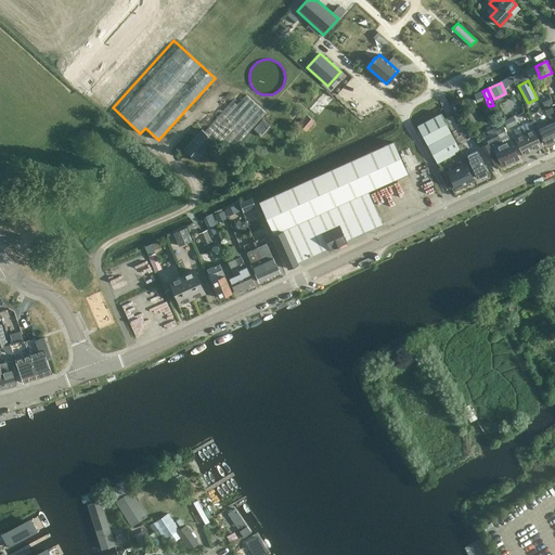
[(319,117),(333,100),(324,92),(309,108),(319,117)]
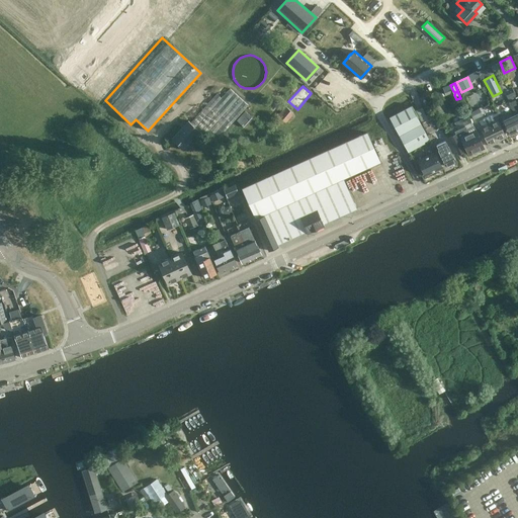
[(216,142),(248,105),(230,89),(222,98),(217,94),(193,120),(216,142)]
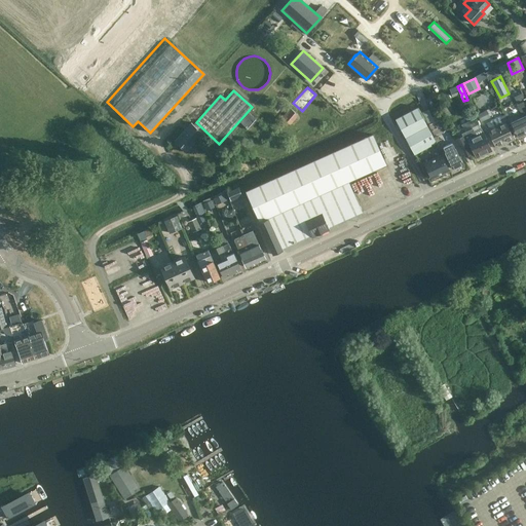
[(519,138),(525,134),(525,106),(524,101),(517,104),(523,117),(512,122),(519,138)]
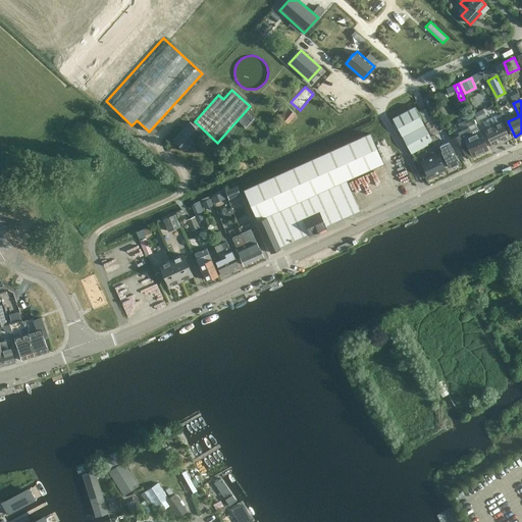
[(288,124),(296,114),(288,107),(279,116),(288,124)]
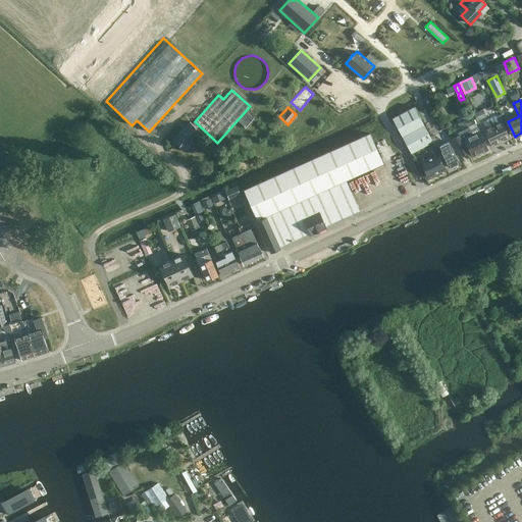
[(433,142),(414,107),(393,118),(411,154),(433,142)]
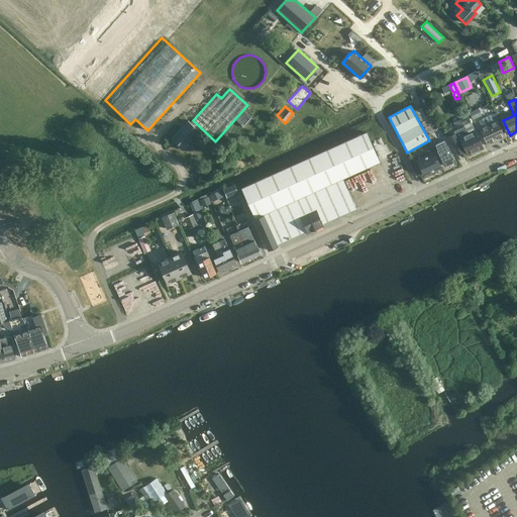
[(244,128),(252,118),(244,111),(236,120),(244,128)]
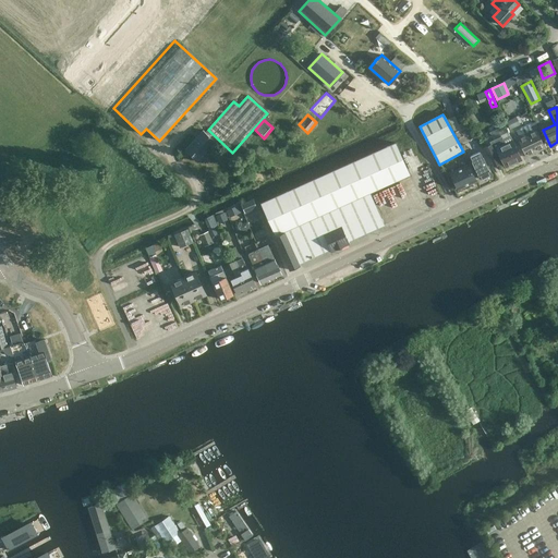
[(521,159),(506,126),(490,133),(494,142),(484,146),(493,166),(500,162),(500,164),(504,162),(506,167),(521,159)]
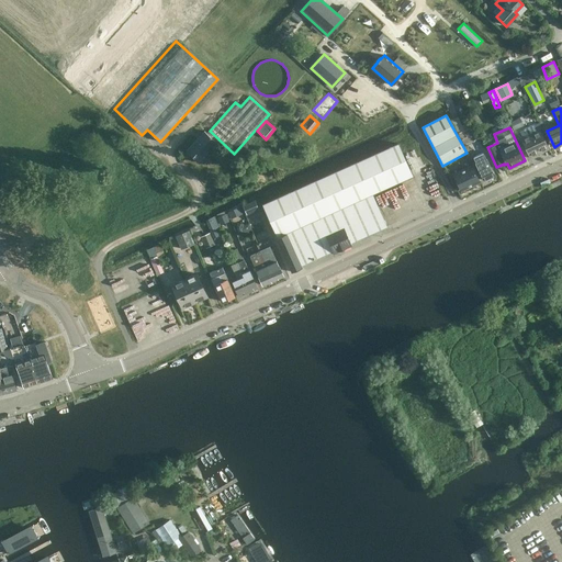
[(200,163),(217,143),(204,131),(186,150),(200,163)]
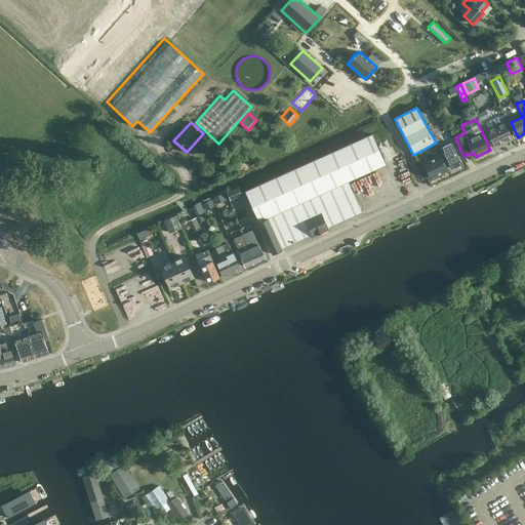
[(495,148),(513,139),(508,127),(506,128),(502,122),(486,129),(495,148)]
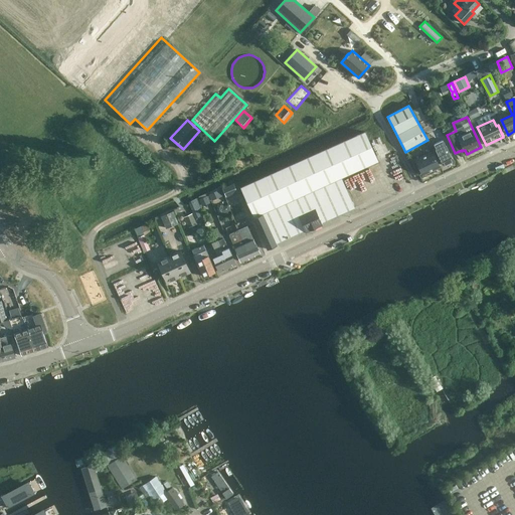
[(223,149),(231,140),(223,133),(215,142),(223,149)]
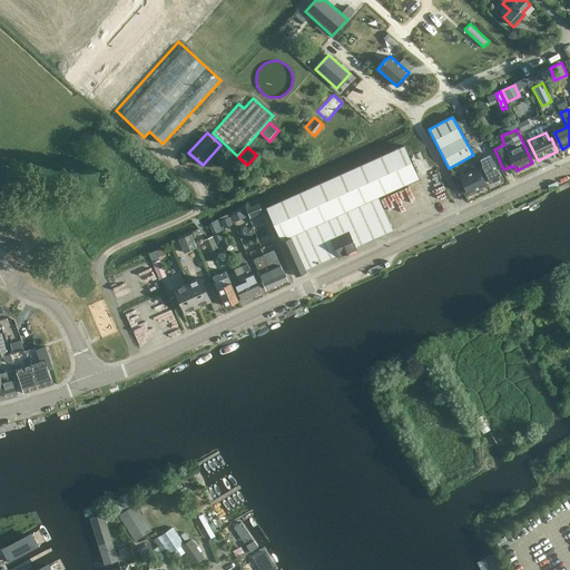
[(363,163),(285,198),(265,207),(296,276),(306,272),(306,269),(337,255),(326,233),(331,231),(333,235),(347,228),(356,246),(393,231),(381,204),(379,198),(418,180),(404,149),(365,167),(363,163)]
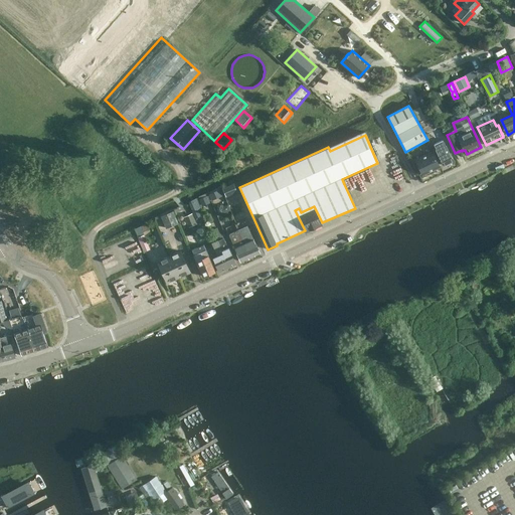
[(444,165),(453,161),(443,139),(434,144),(444,165)]
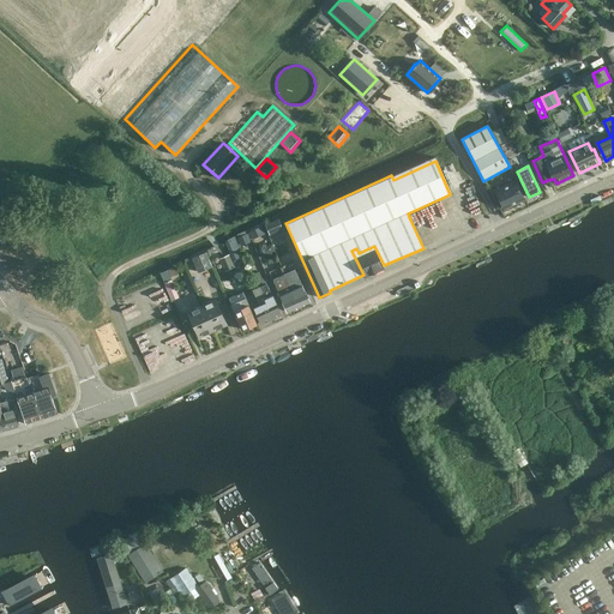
[(516,180),(495,190),(504,209),(524,199),(516,180)]
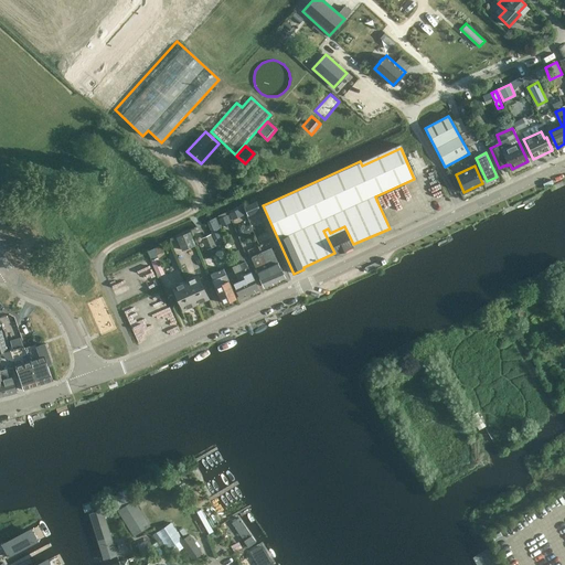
[(223,225),(262,209),(257,200),(219,215),(223,225)]
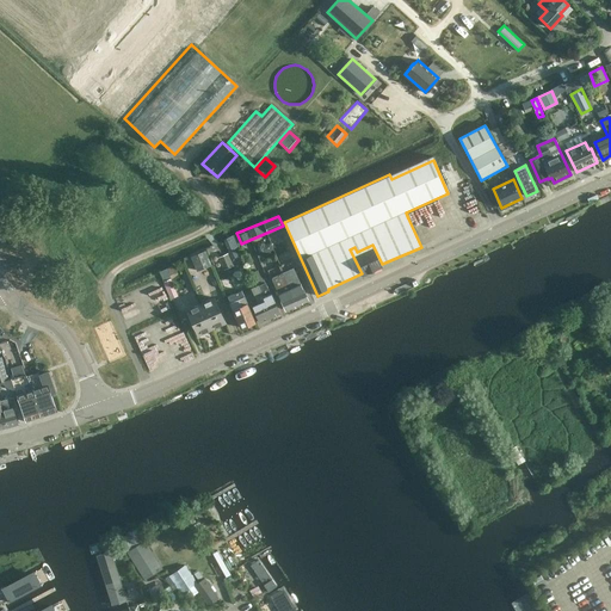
[(350,250),(362,273),(362,276),(383,266),(382,264),(372,245),(357,252),(355,247),(350,250)]
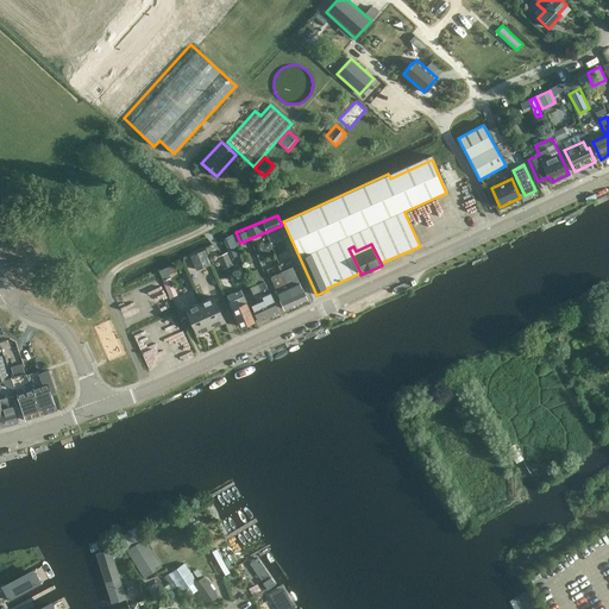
[(205,250),(192,256),(198,270),(211,264),(205,250)]
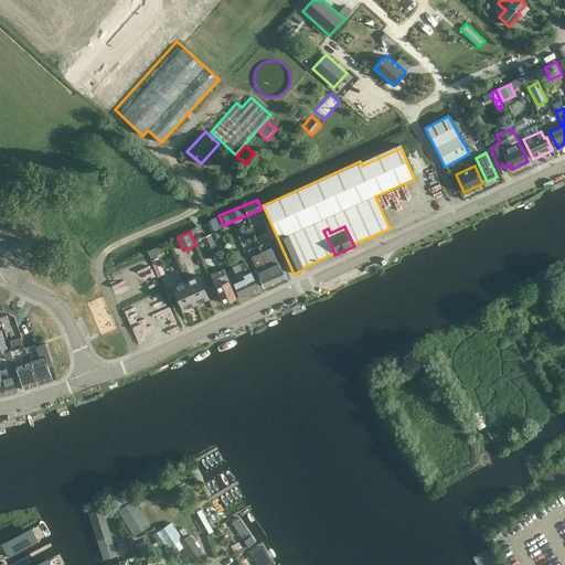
[(211,233),(202,237),(209,249),(217,245),(211,233)]
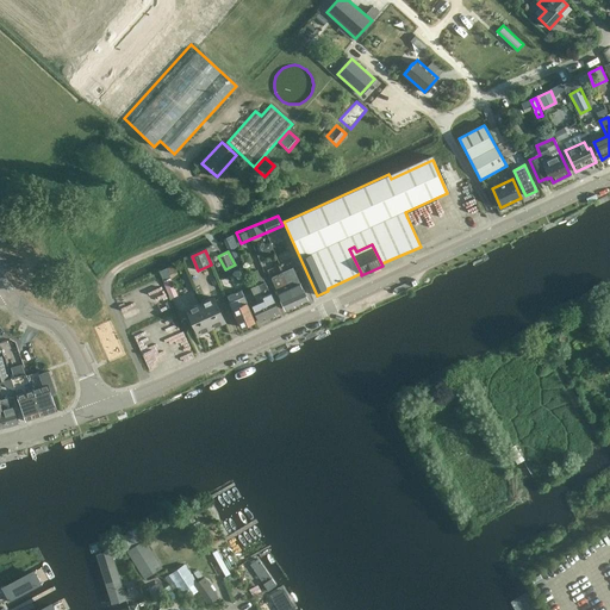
[(293,267),(282,273),(297,305),(305,302),(307,300),(293,267)]
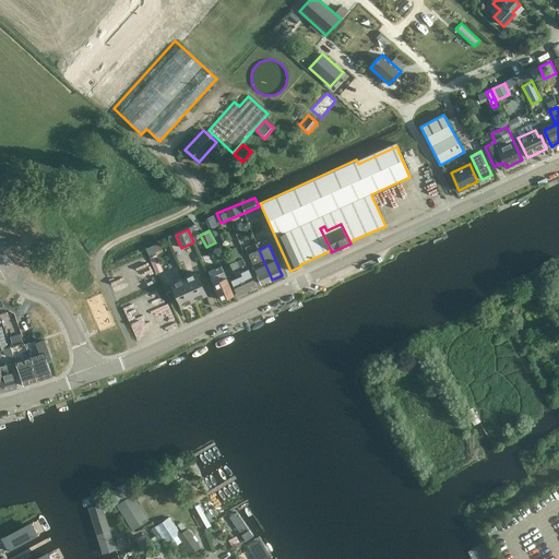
[(236,247),(232,249),(234,254),(237,262),(234,263),(247,290),(256,286),(242,259),(239,252),(238,252),(236,247)]
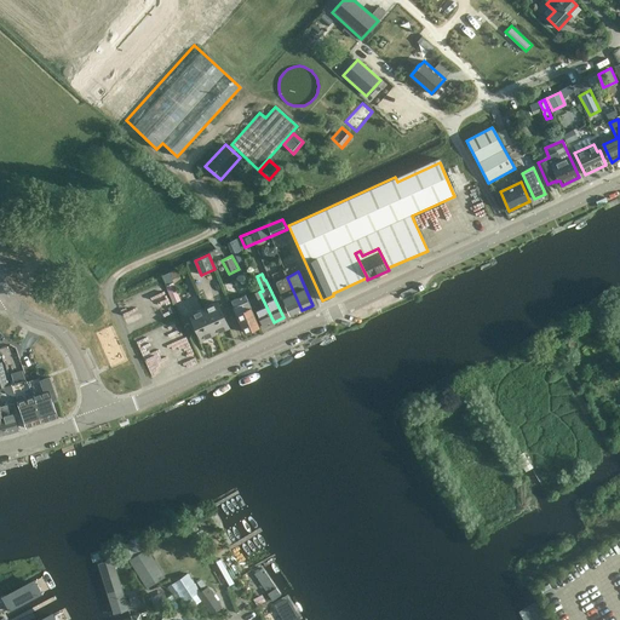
[(287,277),(275,282),(291,315),(302,310),(287,277)]
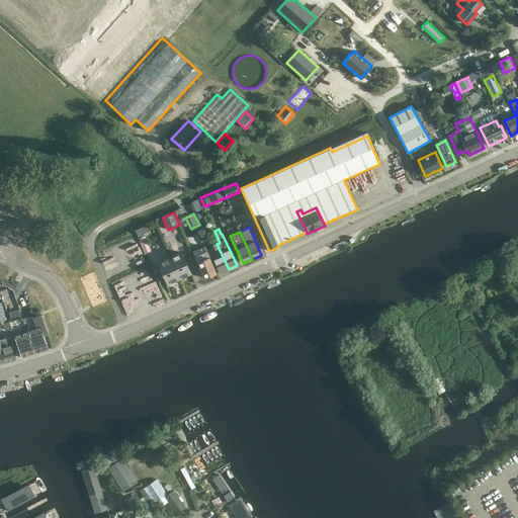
[(221,273),(229,269),(217,244),(214,245),(219,254),(218,255),(220,258),(214,260),(221,273)]
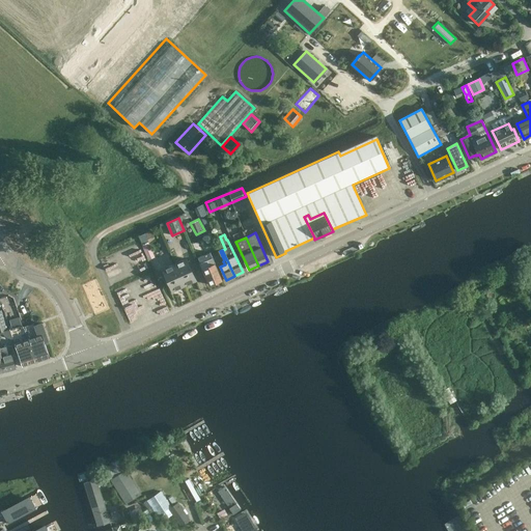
[(211,252),(198,257),(200,262),(202,269),(208,285),(222,280),(215,263),(213,258),(211,252)]
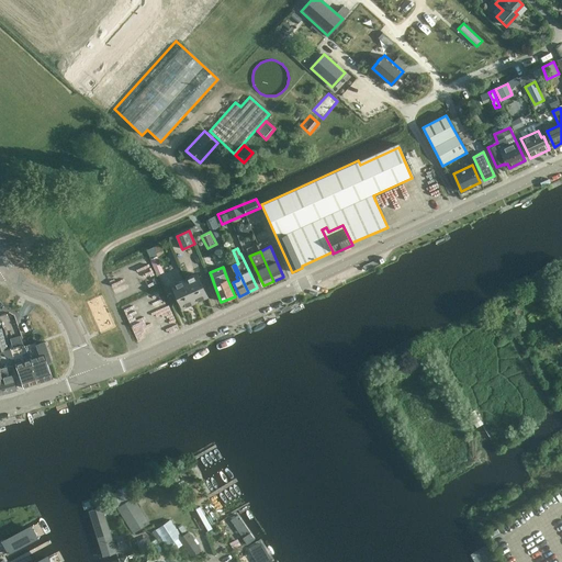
[(198,273),(184,279),(194,302),(208,296),(204,289),(206,289),(201,276),(199,277),(198,273)]
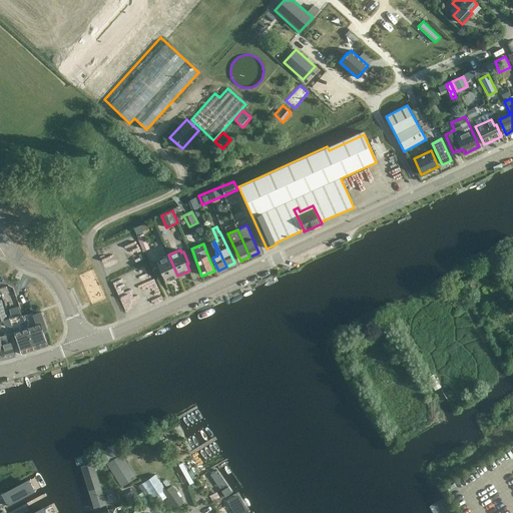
[(156,260),(158,263),(156,264),(161,275),(163,274),(165,281),(177,276),(168,254),(156,260)]
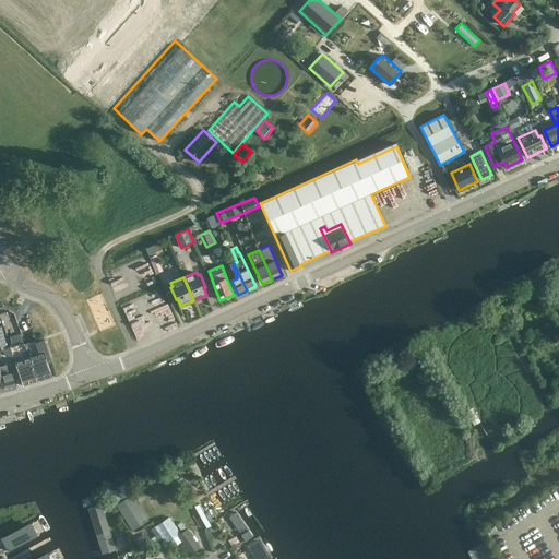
[(36,341),(25,344),(38,381),(52,376),(47,363),(51,360),(44,340),(36,343),(36,341)]
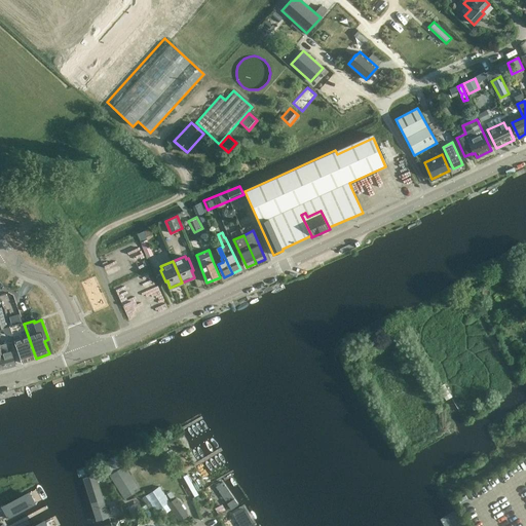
[(23,323),(9,327),(14,340),(23,363),(36,359),(24,324),(23,325),(23,323)]
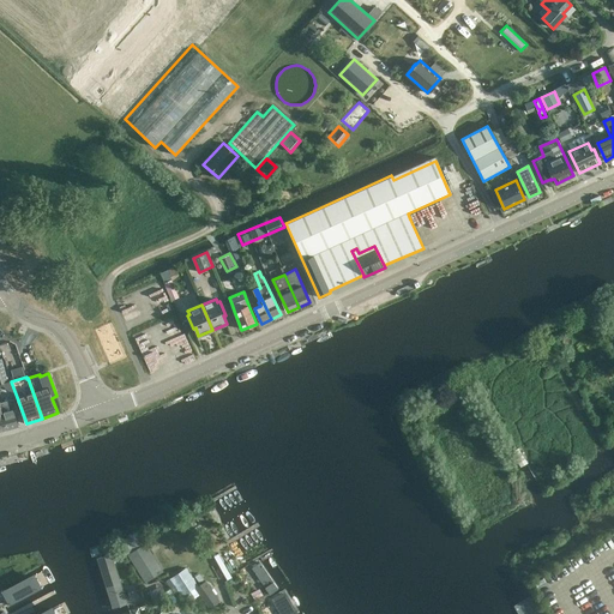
[(0,403),(2,410),(7,429),(18,426),(13,410),(17,409),(14,399),(0,403)]
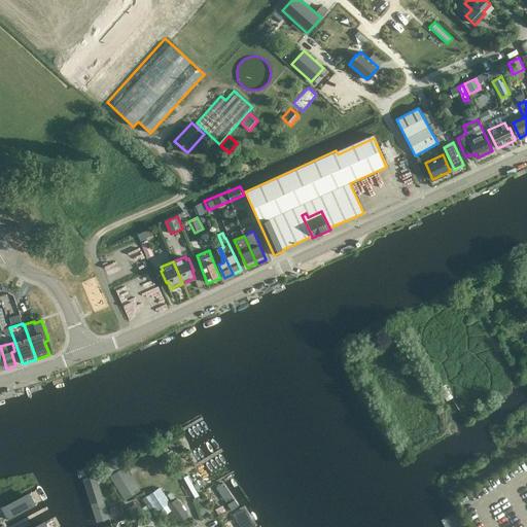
[(105,466),(125,499),(139,490),(118,457),(105,466)]
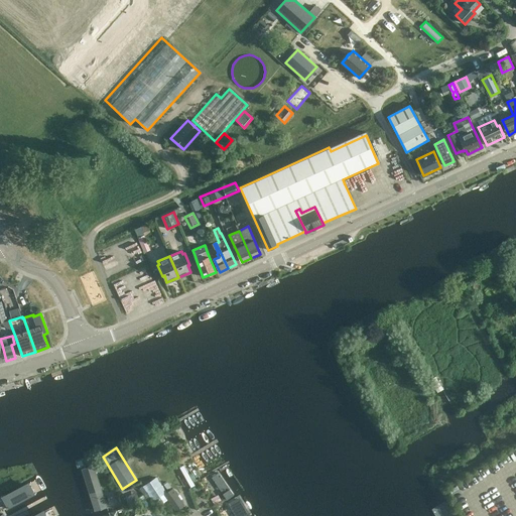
[(82,470),(95,511),(107,507),(94,466),(82,470)]
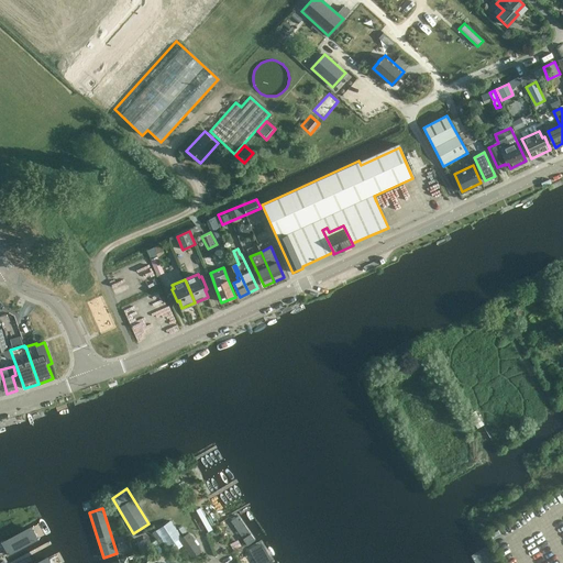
[(239,516),(231,521),(247,545),(254,540),(239,516)]
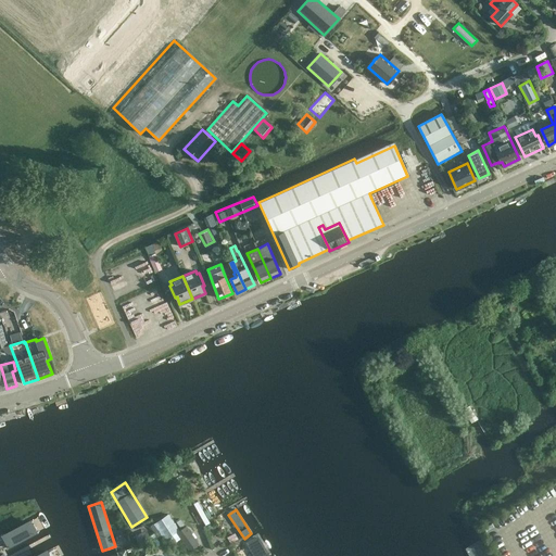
[(9,548),(36,533),(30,521),(0,538),(0,544),(1,546),(3,551),(9,548)]
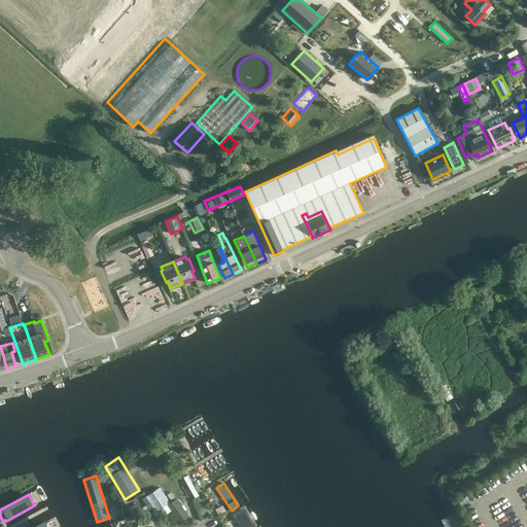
[(176,498),(168,504),(179,522),(188,516),(176,498)]
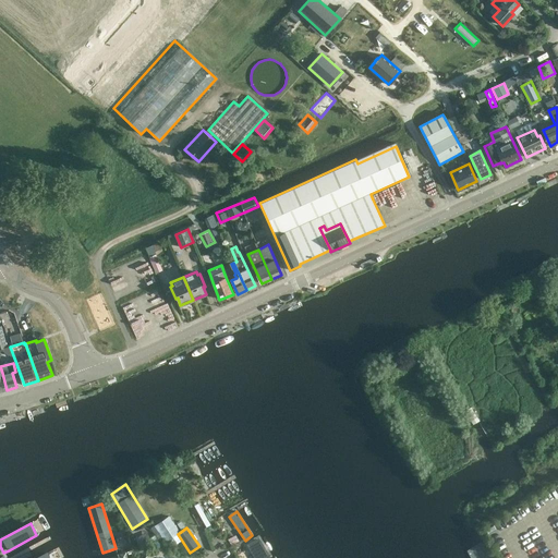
[(266,557),(269,557),(262,543),(256,545),(254,541),(247,544),(255,557),(266,557)]
